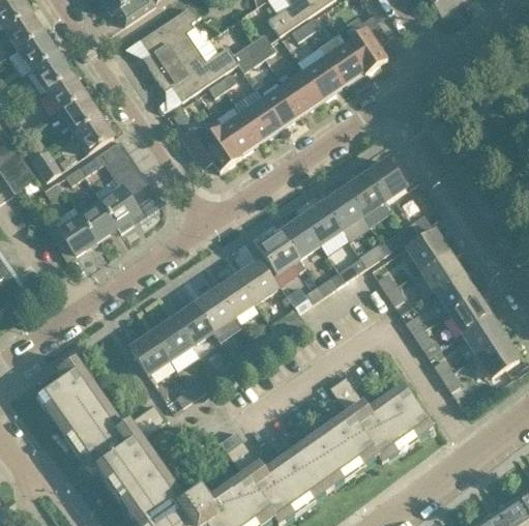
[(3,0),(0,2),(0,24),(3,29),(29,12),(32,9),(26,0),(3,0)]
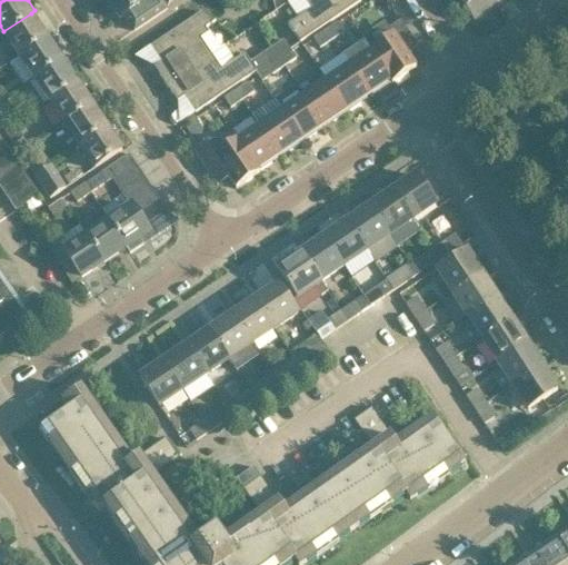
[(166,6),(162,0),(108,0),(119,16),(123,12),(133,28),(166,6)]
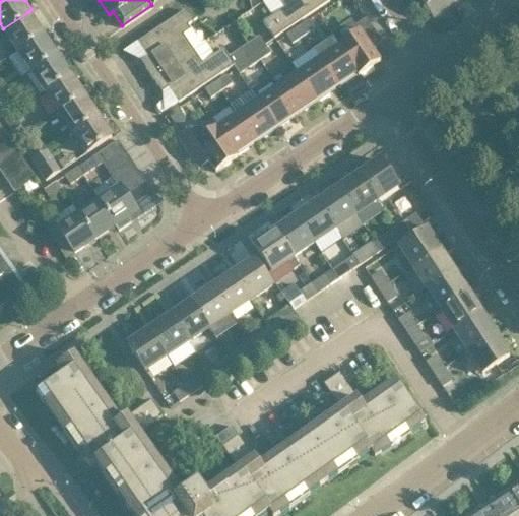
[(262,19),(273,36),(326,0),(279,0),(283,5),(262,19)]
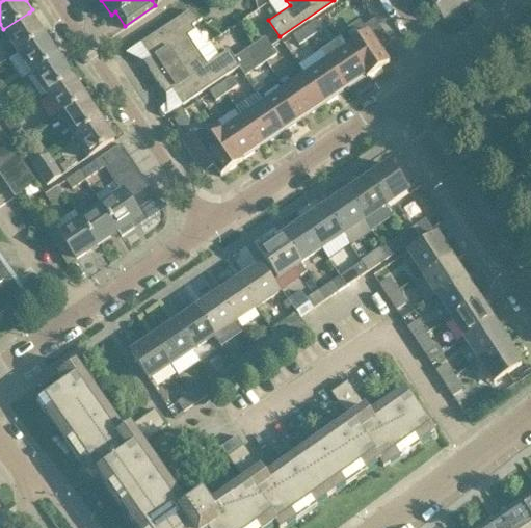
[(443,18),(463,3),(460,0),(421,0),(429,12),(436,8),(443,18)]
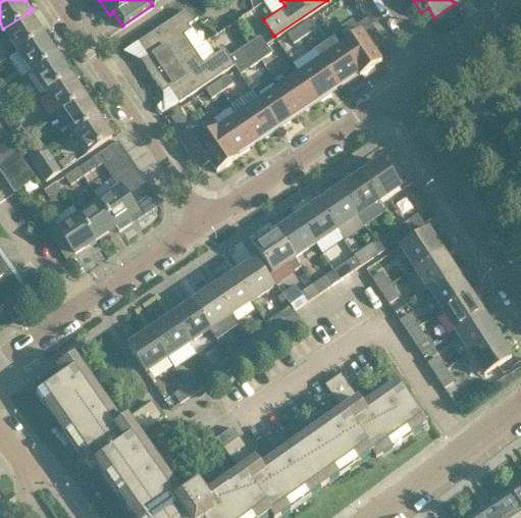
[(197,16),(185,8),(138,40),(147,54),(141,58),(151,74),(193,47),(184,33),(191,28),(188,22),(197,16)]
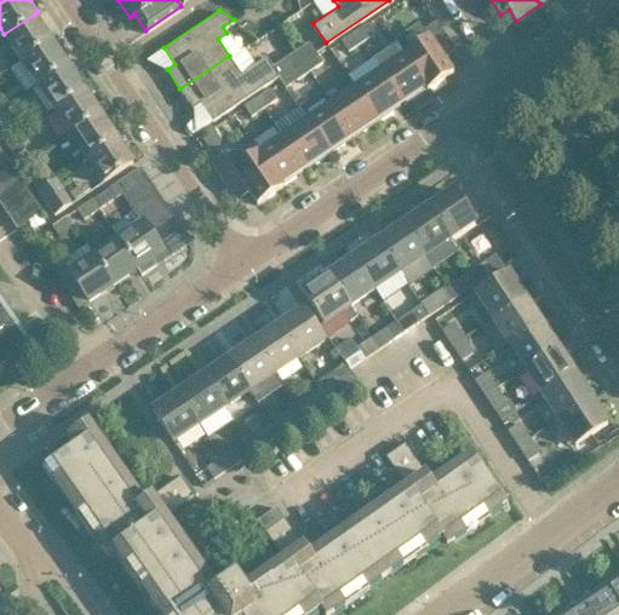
[(50,39),(34,15),(4,34),(21,58),(50,39)]
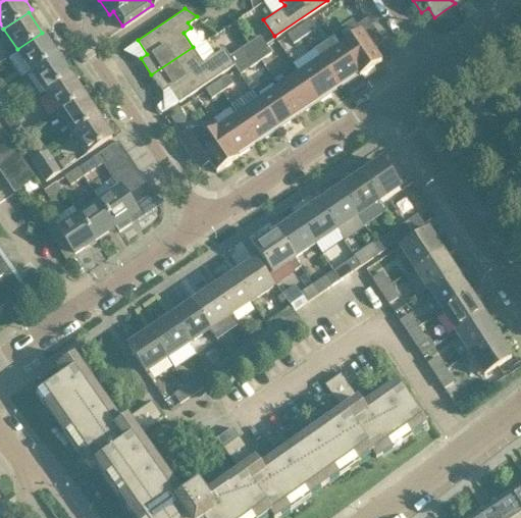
[(359,30),(339,43),(360,73),(380,59),(370,44),(380,37),(367,15),(355,23),(359,30)]
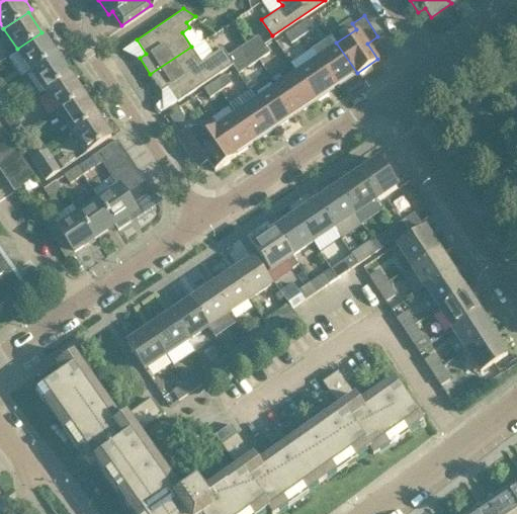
[(306,18),(295,24),(302,33),(312,26),(306,18)]
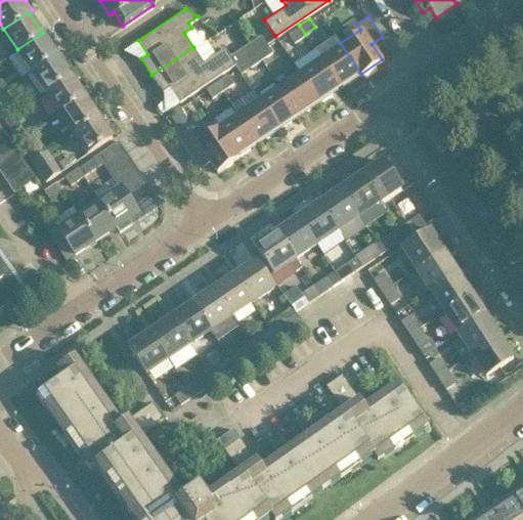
[(299,25),(288,32),(294,41),(305,34),(299,25)]
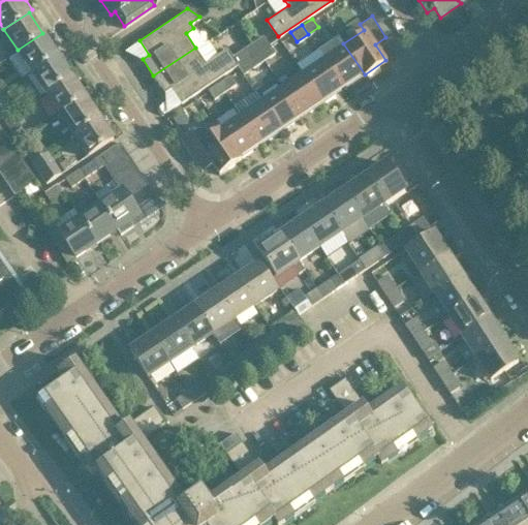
[(18,50),(31,69),(56,53),(42,33),(18,50)]
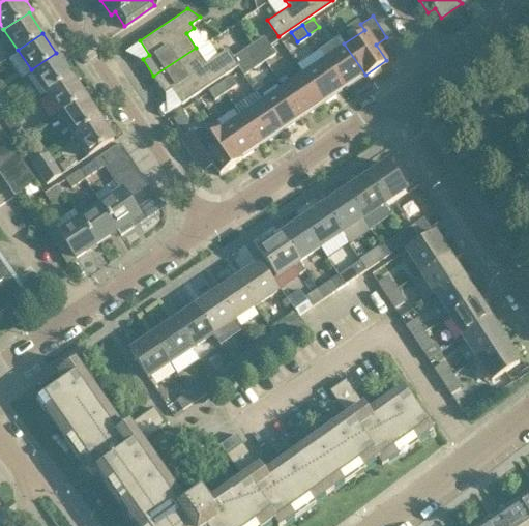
[(253,41),(258,50),(269,42),(264,34),(253,41)]
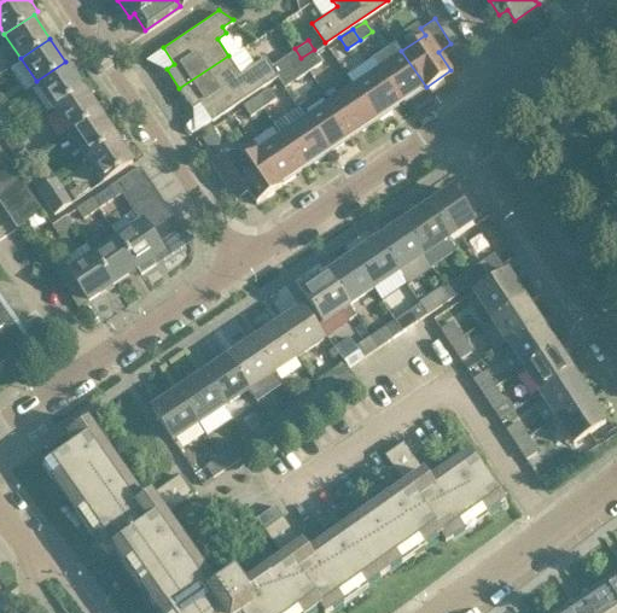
[(289,66),(301,58),(295,48),(281,57),(289,66)]
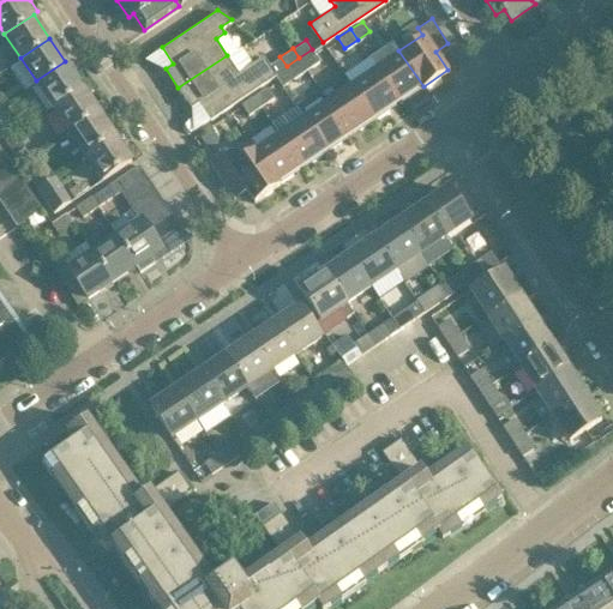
[(312,49),(299,58),(306,68),(319,60),(312,49)]
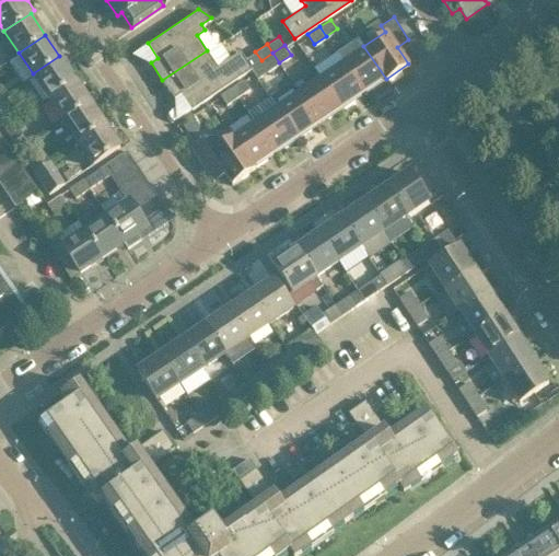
[(363,47),(342,61),(362,91),(371,84),(372,87),(384,78),(385,79),(386,79),(363,46),(363,47)]
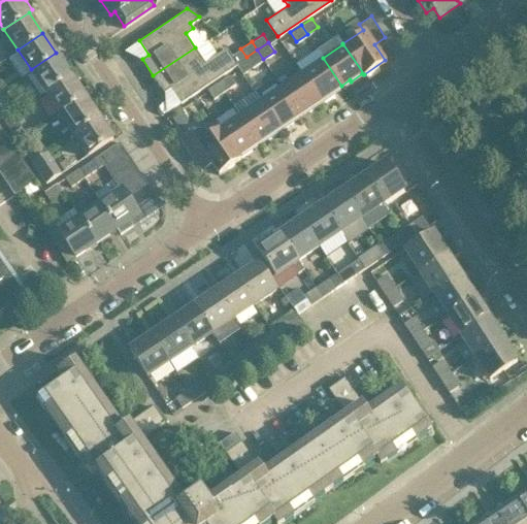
[(204,61),(195,47),(153,75),(164,92),(170,87),(180,101),(237,64),(226,47),(204,61)]
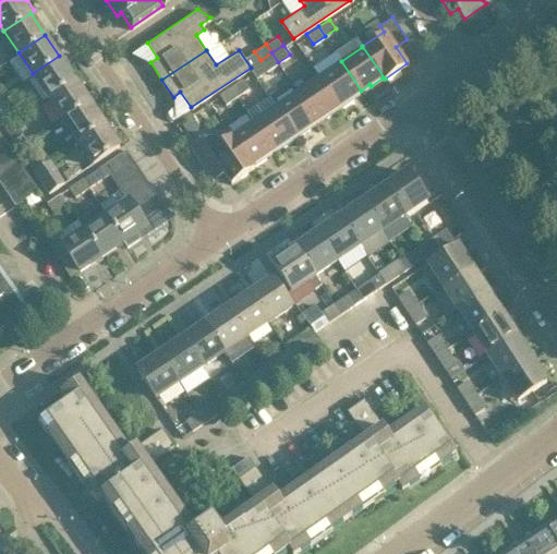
[(335,51),(312,65),(319,76),(340,107),(353,98),(352,96),(361,91),(341,61),(335,51)]
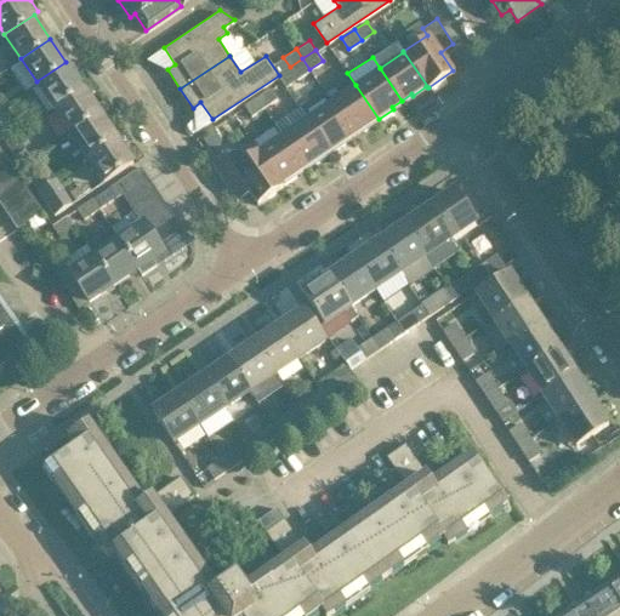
[(290,67),(297,78),(310,69),(302,58),(290,67)]
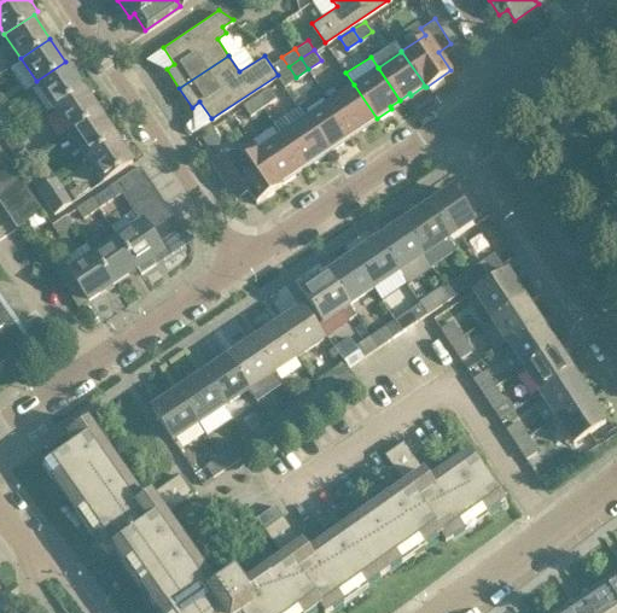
[(82,87),(65,62),(36,81),(53,106),(82,87)]
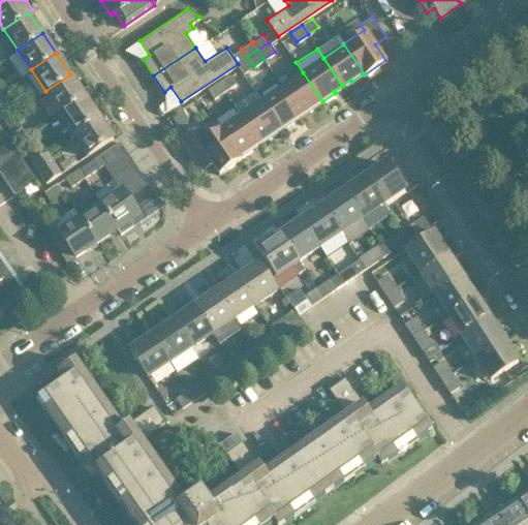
[(303,72),(282,86),(301,114),(309,107),(310,110),(322,101),(303,72)]
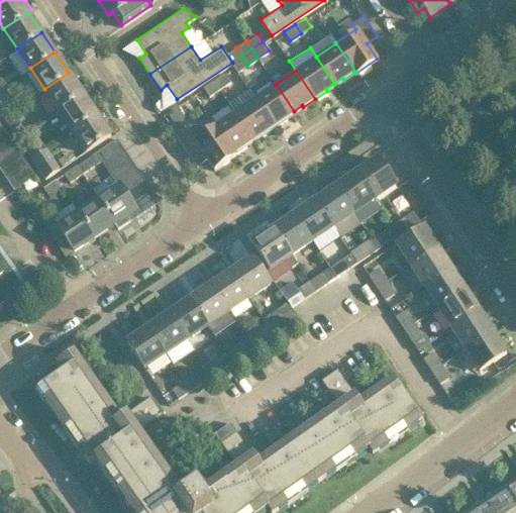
[(44,89),(58,109),(82,93),(69,73),(44,89)]
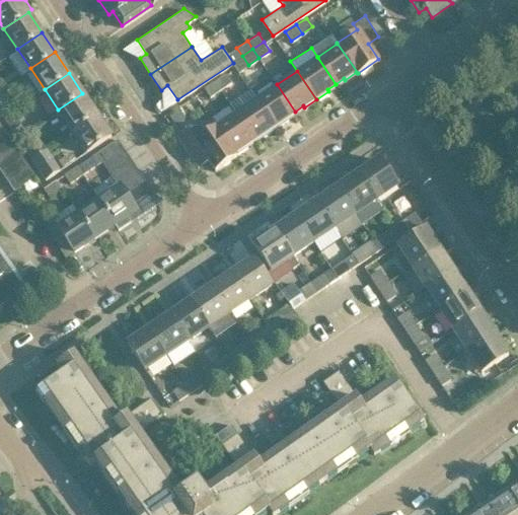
[(225,73),(215,80),(221,88),(231,81),(225,73)]
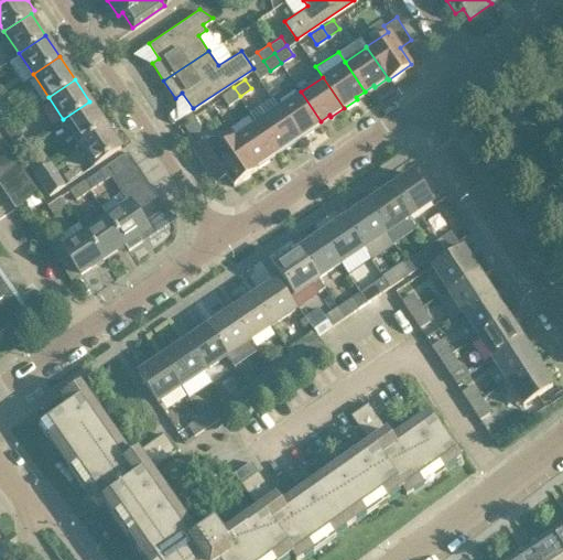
[(293,81),(271,96),(279,107),(300,138),(313,129),(312,127),(321,121),(301,92),(293,81)]
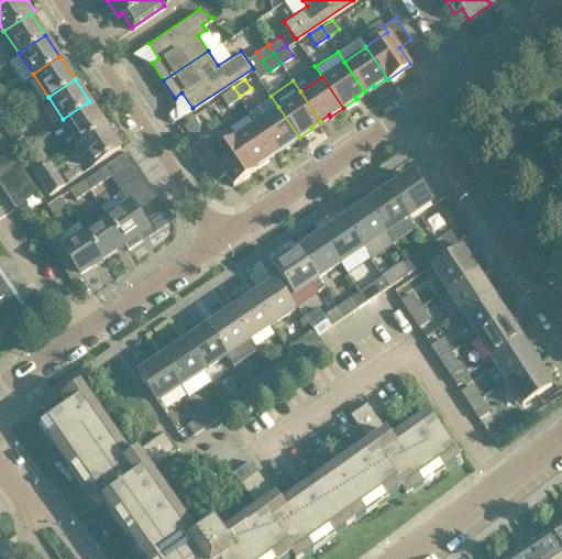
[(222,95),(229,103),(240,96),(233,87),(222,95)]
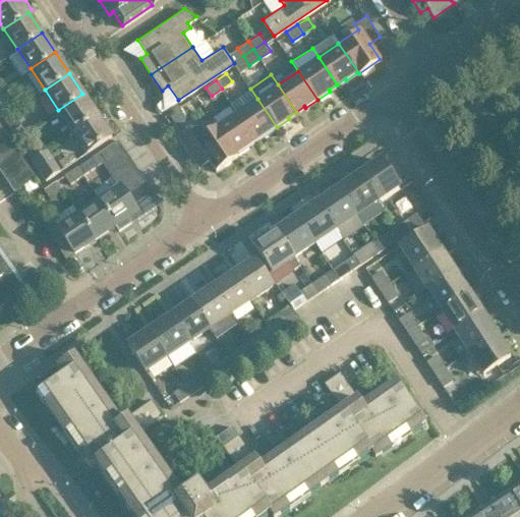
[(58,110),(72,130),(97,114),(82,94),(58,110)]
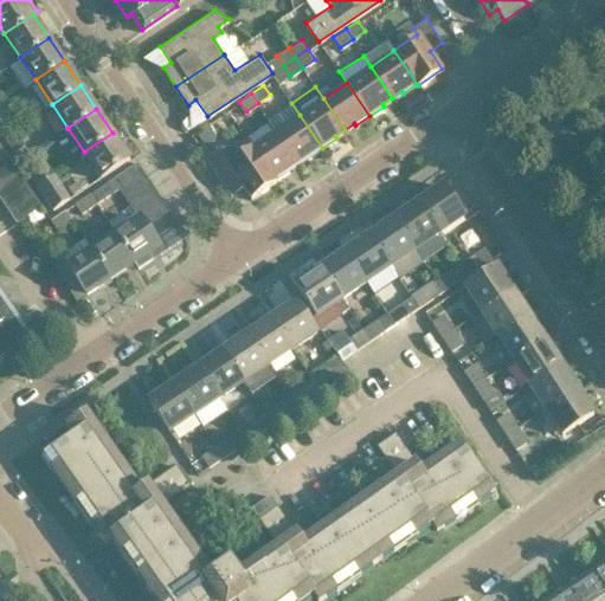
[(308,157),(322,148),(300,115),(276,130),(296,162),(306,155),(308,157)]
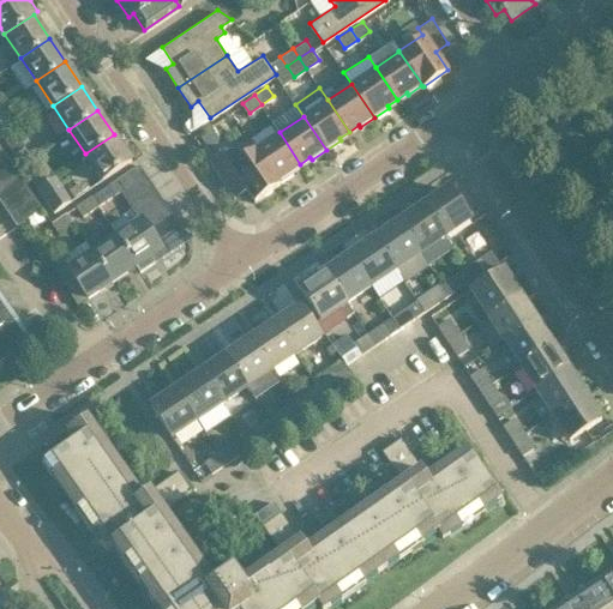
[(0,131),(5,138),(10,136),(10,133),(13,131),(4,118),(0,120),(0,131)]
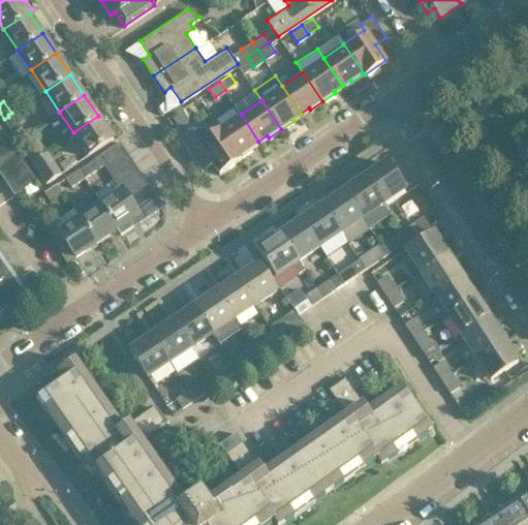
[(12,131),(20,126),(11,113),(8,115),(8,117),(4,119),(12,131)]
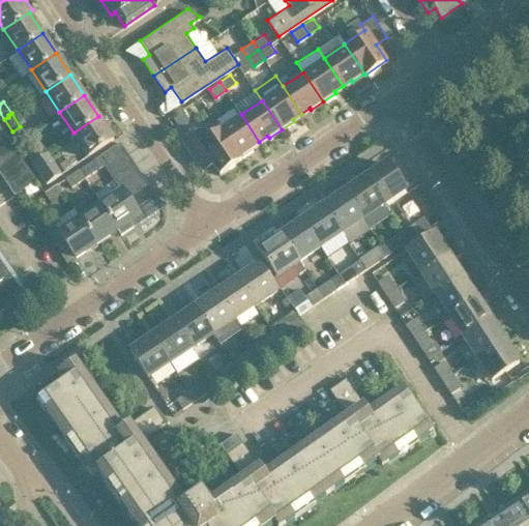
[(219,126),(219,127),(240,158),(241,158),(240,157),(253,149),(251,147),(259,142),(241,114),(221,127),(219,126)]
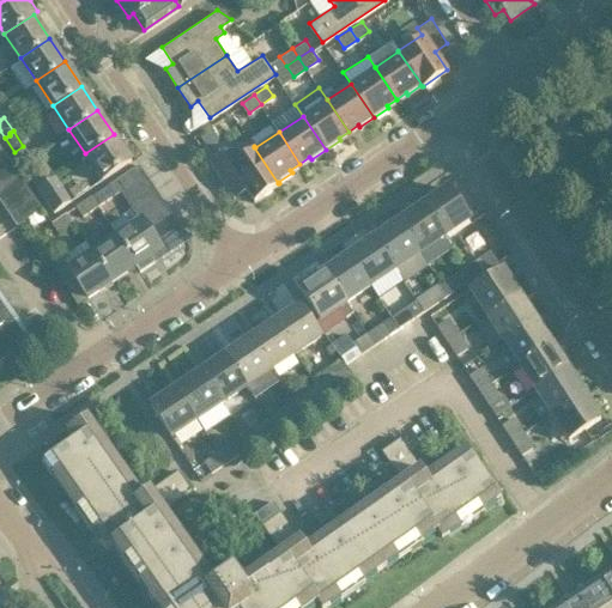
[(131,158),(114,134),(85,153),(101,178),(131,158)]
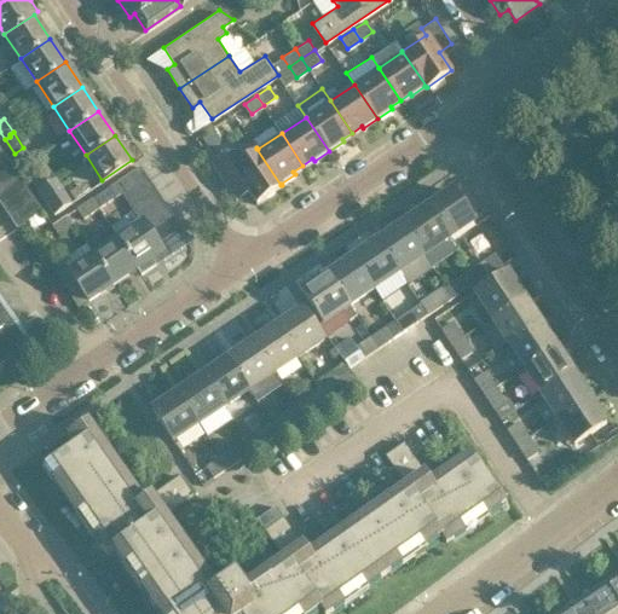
[(0,201),(17,226),(42,208),(0,145),(0,201)]
